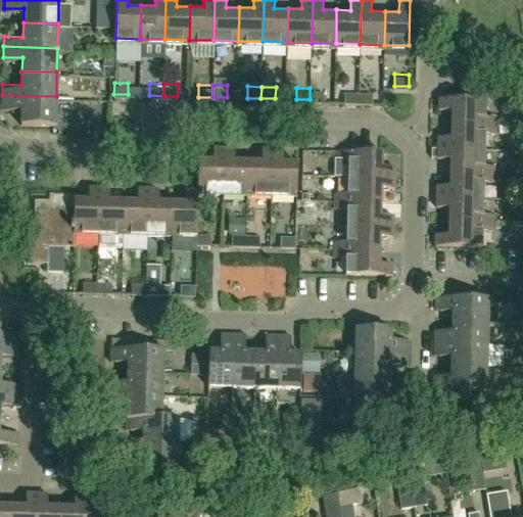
[(324,88),(310,88),(310,99),(324,100),(324,88)]
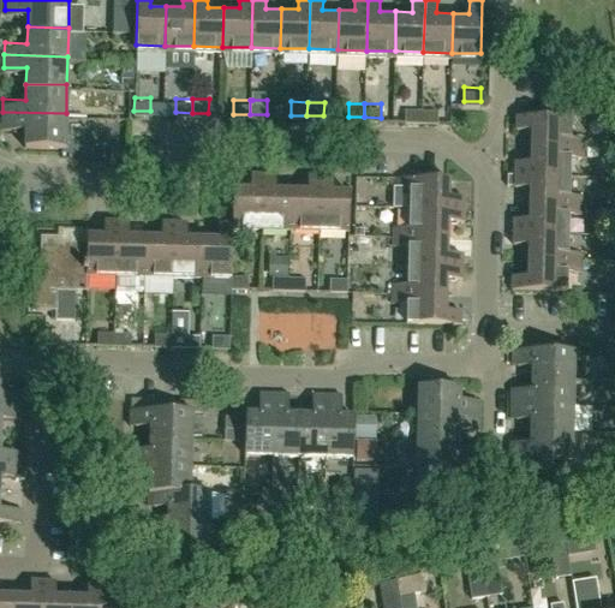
[(422,119),(422,105),(405,105),(405,118),(422,119)]
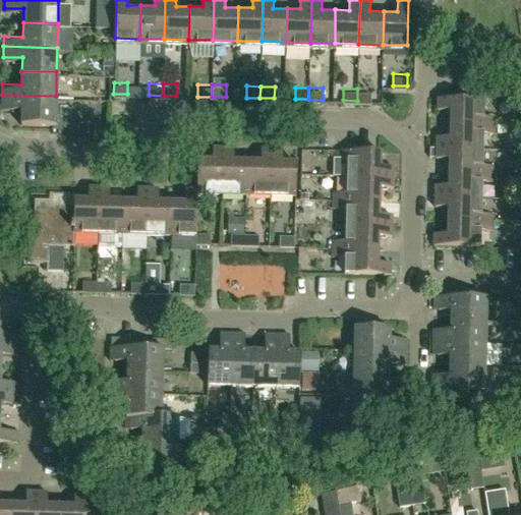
[(371,89),(357,89),(357,101),(370,101),(371,89)]
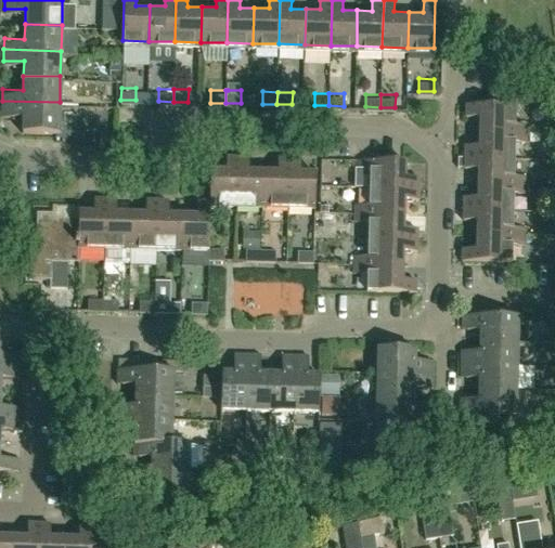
[(479,126),(528,128),(529,119),(515,119),(516,101),(467,100),(466,112),(479,112),(479,126)]
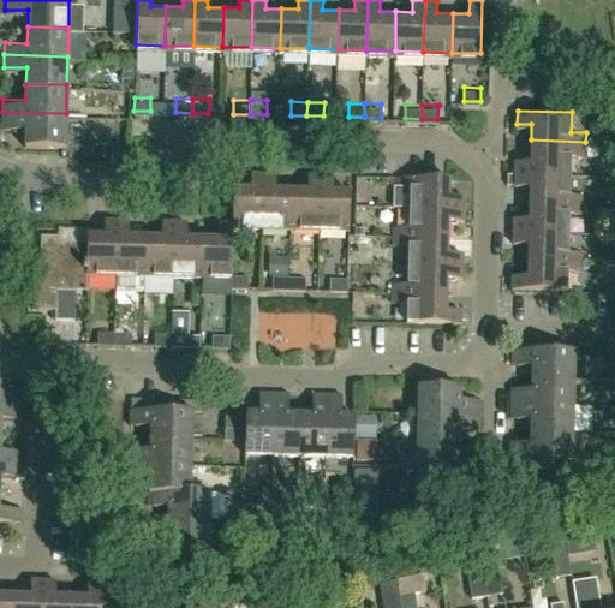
[(66,113),(3,112),(3,124),(24,125),(24,142),(65,143),(66,113)]
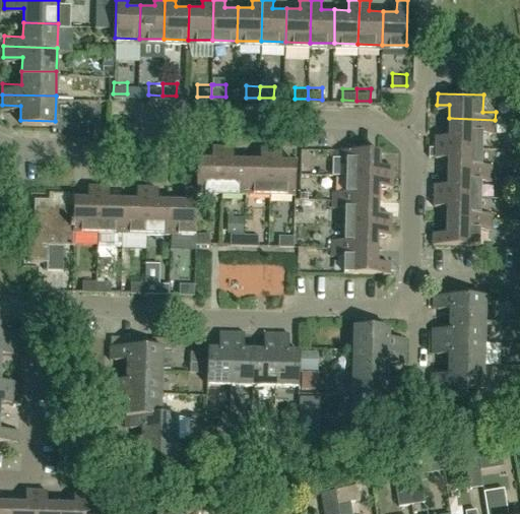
[(495,128),(495,120),(449,118),(449,132),(437,132),(436,142),(482,143),(482,128),(495,128)]
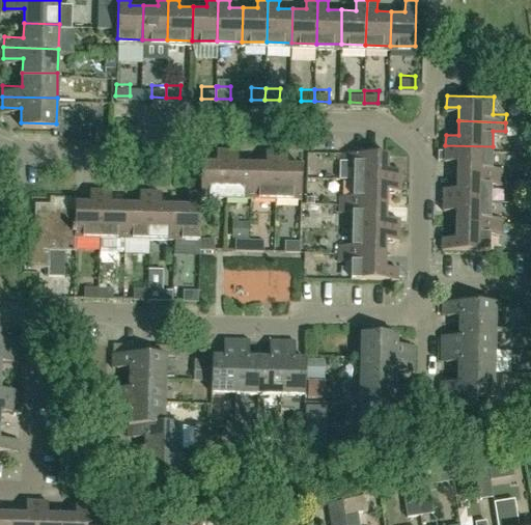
[(201,159),(200,188),(200,192),(225,193),(226,146),(217,145),(216,159),(201,159)]
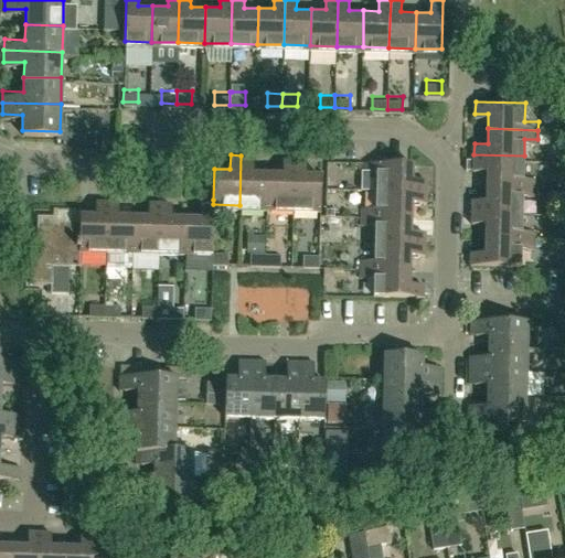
[(523,173),(524,156),(473,154),(473,167),(487,167),(487,181),(536,183),(536,174),(523,173)]
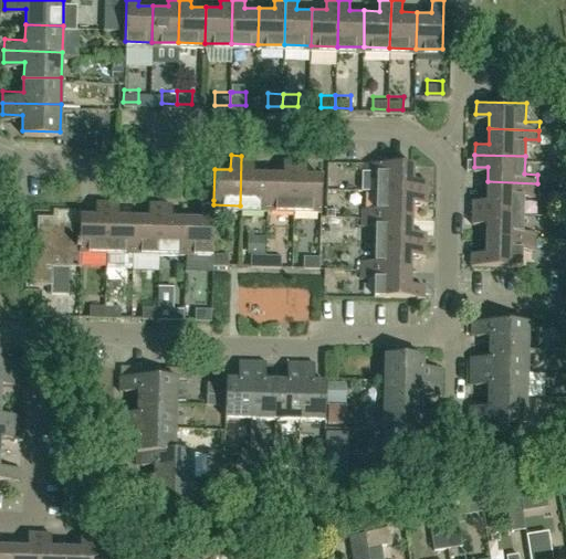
[(240,206),(266,206),(268,170),(253,169),(254,156),(241,156),(240,206)]
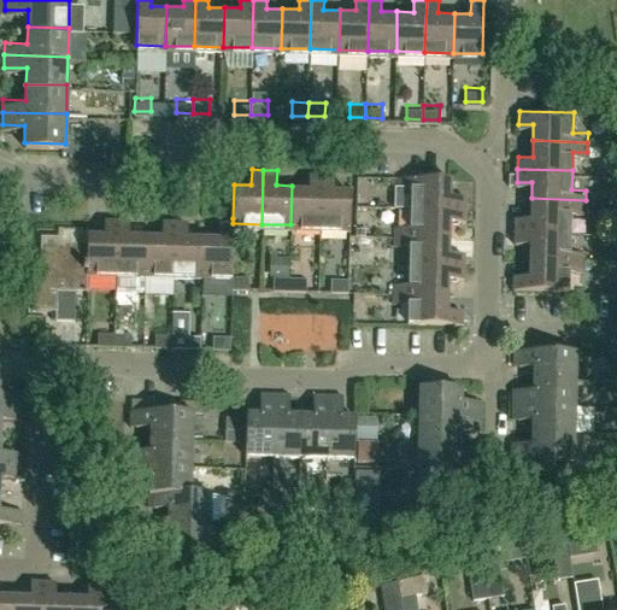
[(291,224),(319,226),(321,171),(309,170),(309,186),(292,186),(291,224)]
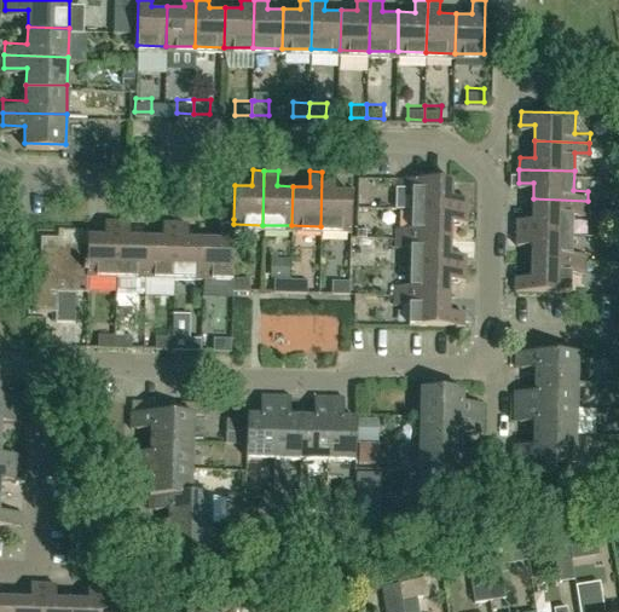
[(351,227),(351,188),(335,188),(335,172),(322,172),(320,226),(351,227)]
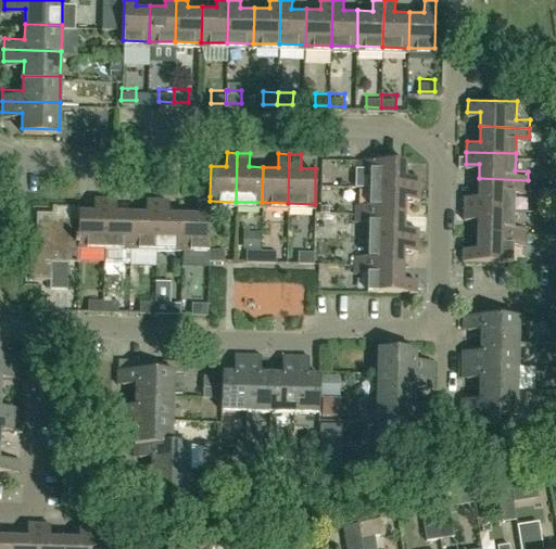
[(369,182),(419,183),(419,173),(406,173),(406,156),(357,155),(356,165),(370,165),(369,182)]
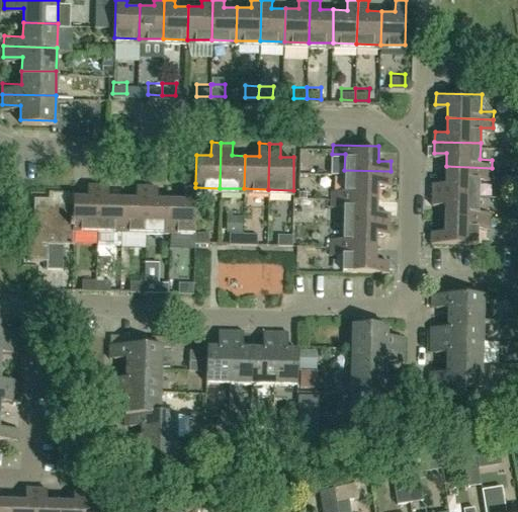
[(433,190),(479,191),(480,176),(492,176),(492,168),(446,166),(445,179),(433,179),(433,190)]
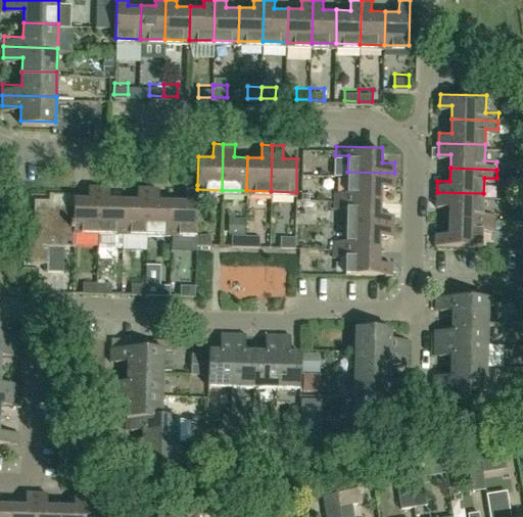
[(394,184),(394,173),(347,172),(347,187),(335,187),(335,195),(381,197),(382,183),(394,184)]
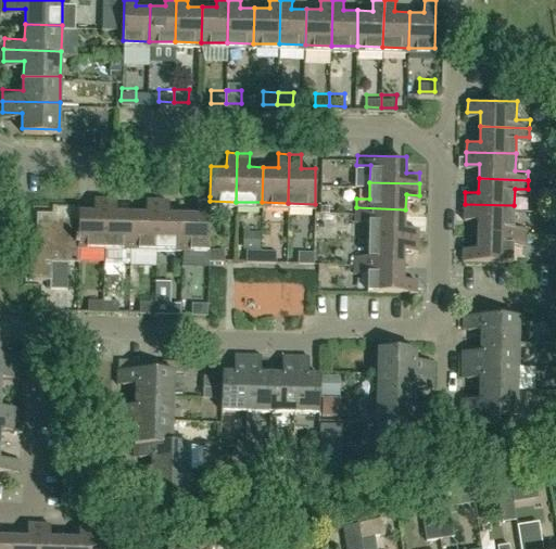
[(78,208),(78,214),(78,244),(104,244),(105,195),(93,195),(93,208),(78,208)]
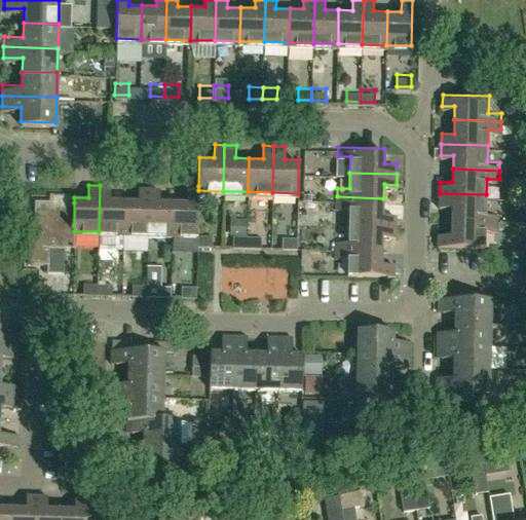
[(111,185),(100,185),(99,231),(123,232),(124,198),(110,197),(111,185)]
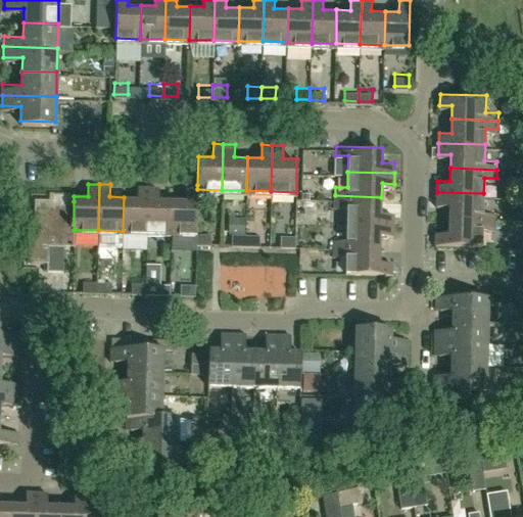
[(123,231),(146,231),(147,185),(137,185),(137,197),(124,197),(123,231)]
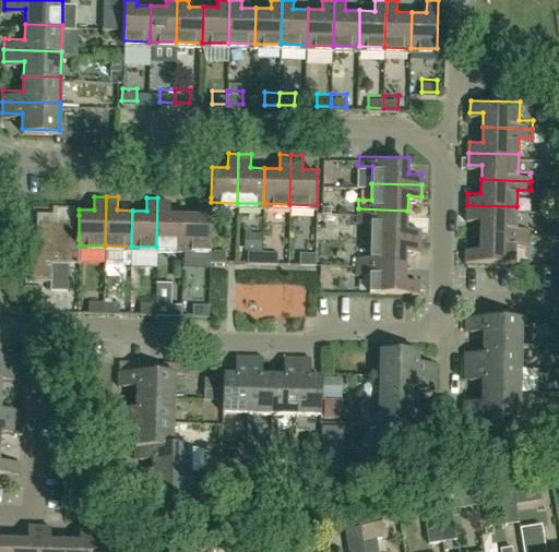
[(156,247),(182,248),(183,211),(169,211),(170,198),(157,198),(156,247)]
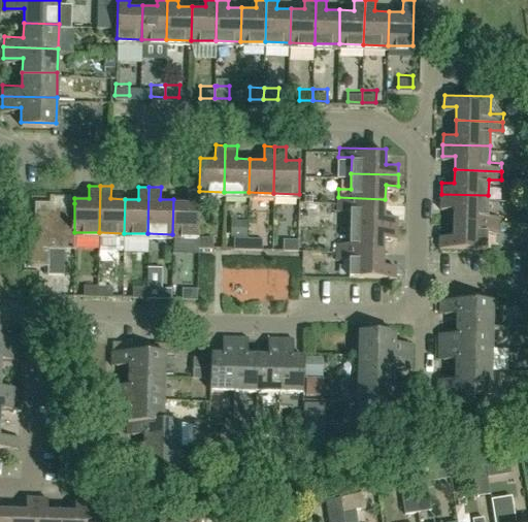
[(172,234),(174,234),(198,234),(198,232),(199,191),(199,187),(188,187),(188,199),(173,199),(172,234)]
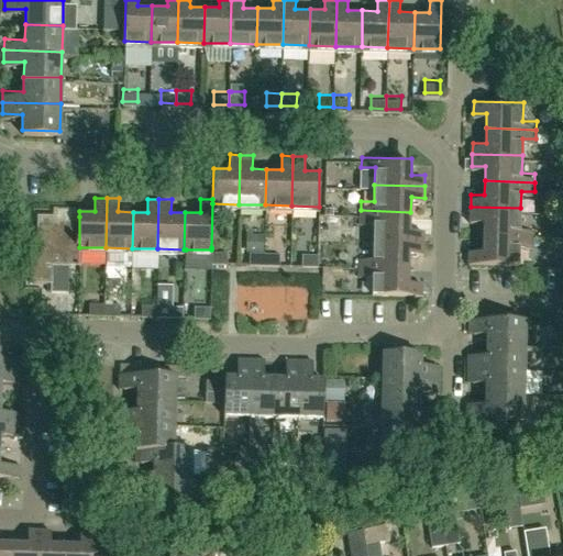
[(520,225),(520,208),(471,207),(471,218),(484,218),(484,234),(533,235),(533,226),(520,225)]
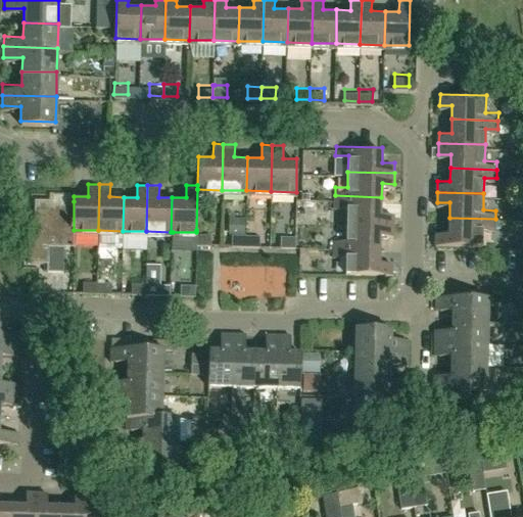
[(346,221),(393,222),(393,212),(381,210),(381,197),(335,195),(334,204),(347,204),(346,221)]
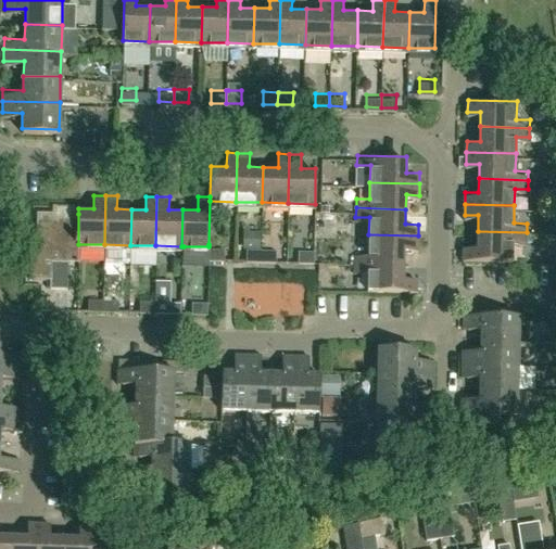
[(77,258),(78,244),(78,214),(52,214),(52,208),(36,208),(36,244),(29,244),(29,275),(50,276),(50,284),(67,284),(67,258),(77,258)]
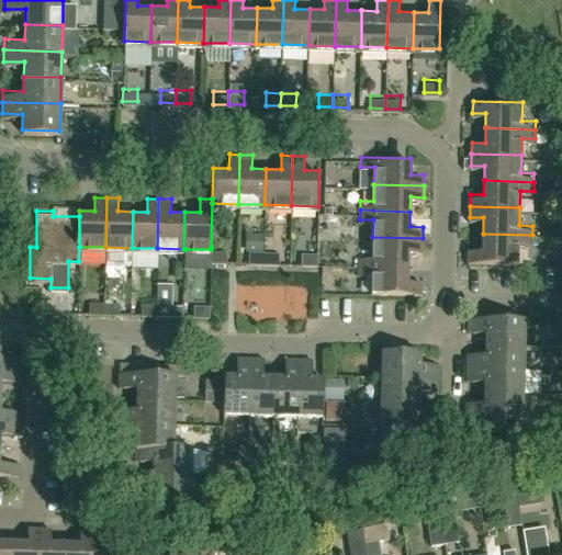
[(323,228),(343,228),(343,212),(323,212),(323,228)]
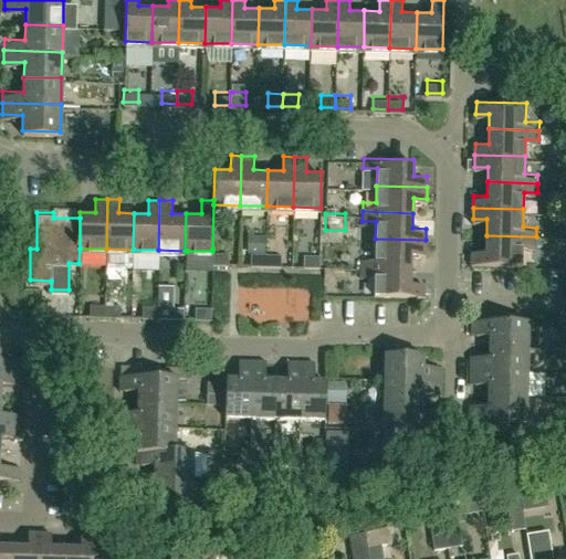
[(536,236),(486,235),(485,250),(472,249),(472,261),(522,263),(523,244),(535,245),(536,236)]
